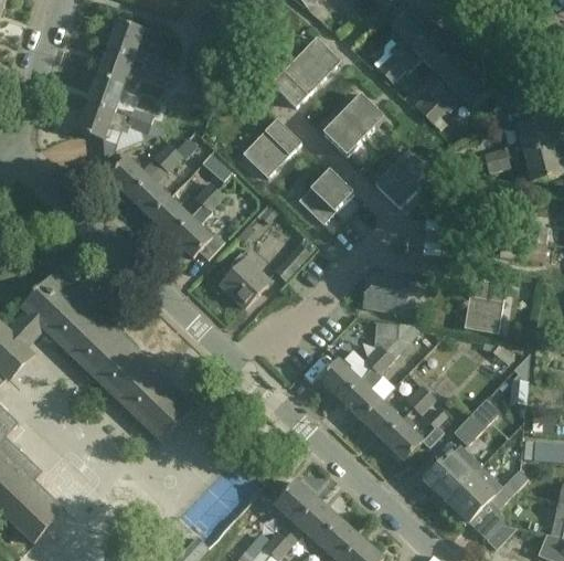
[(224,3),(213,36),(241,45),(251,12),(224,3)]
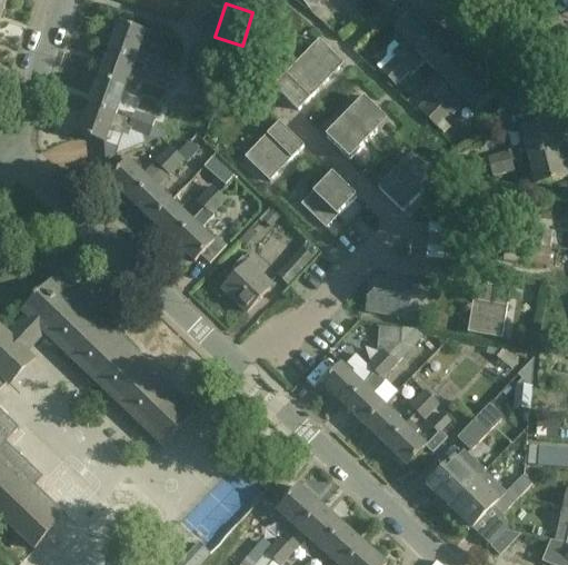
[(401,58),(434,26),(416,8),(395,29),(402,37),(392,47),(395,50),(401,58)]
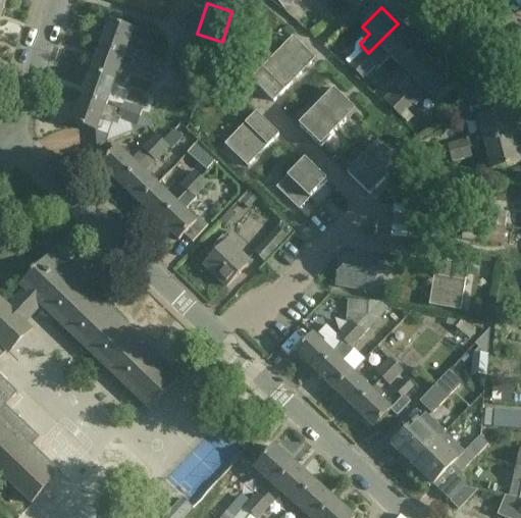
[(125,45),(128,37),(131,37),(134,30),(108,19),(99,45),(122,53),(125,45)]
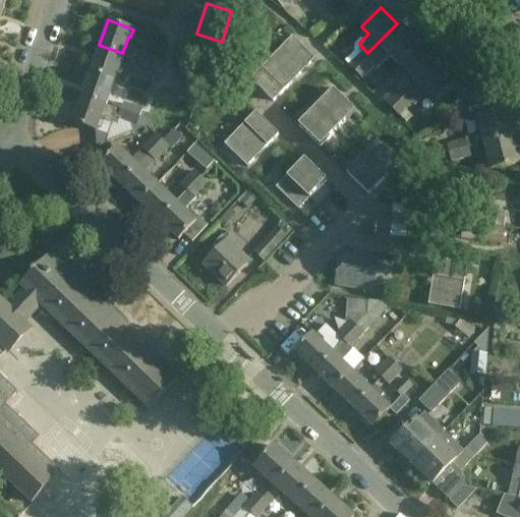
[(397,23),(367,53),(374,61),(377,64),(388,53),(398,63),(417,45),(397,23)]
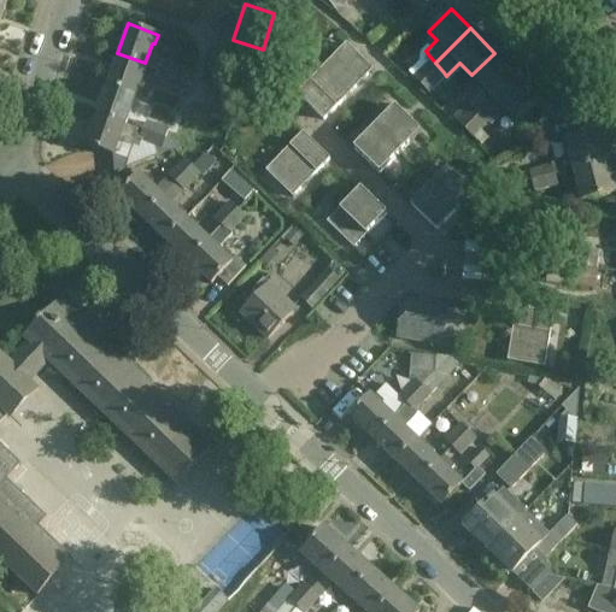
[(333,53),(358,80),(371,66),(345,41),(333,53)]
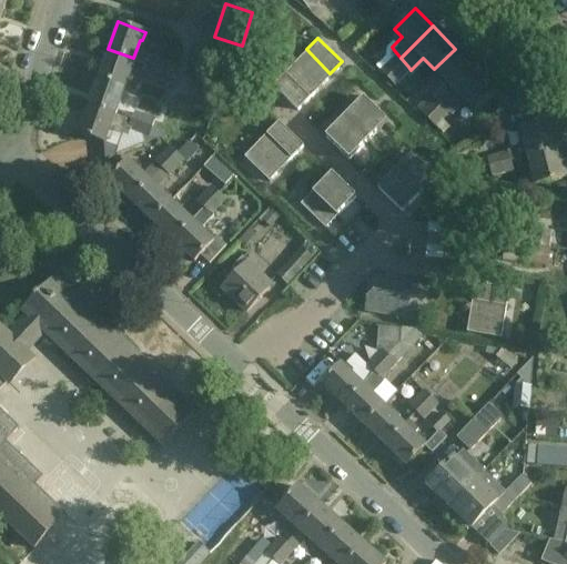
[(133,58),(108,49),(98,77),(123,86),(130,69),(130,68),(133,58)]
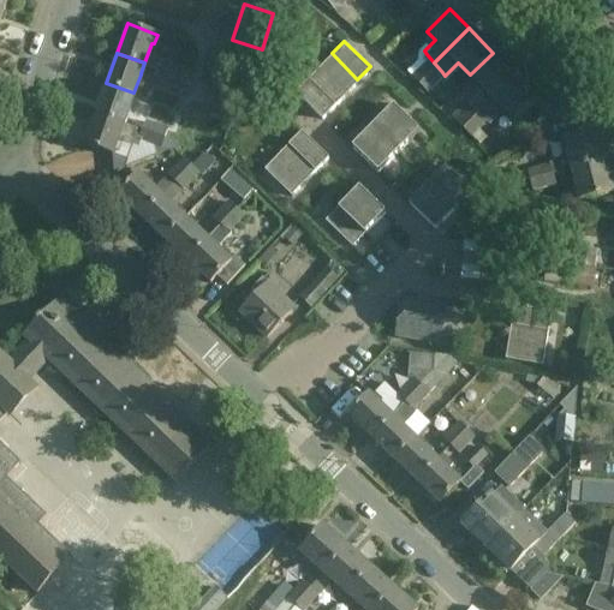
[(345,91),(357,79),(332,53),(319,65),(345,91)]
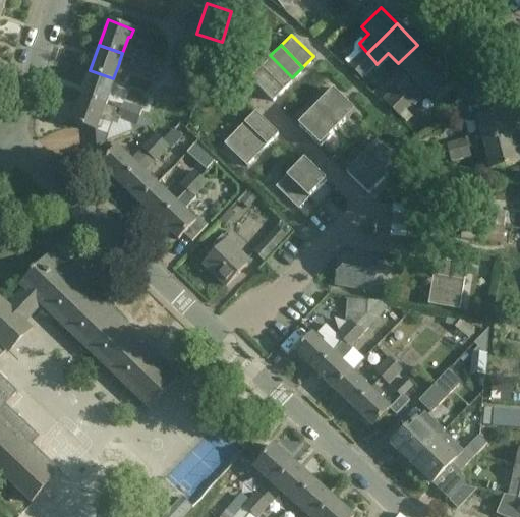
[(417,45),(398,63),(407,72),(396,82),(399,84),(406,92),(436,63),(417,45)]
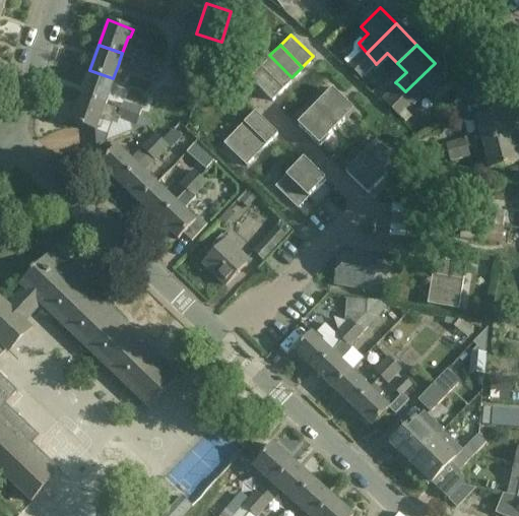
[(367,53),(361,46),(343,64),(349,70),(353,66),(367,53)]
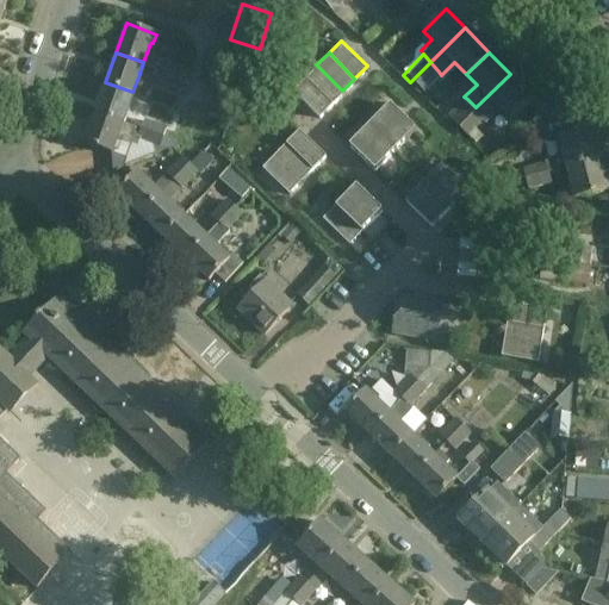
[(162,69),(184,76),(187,67),(166,58),(162,69)]
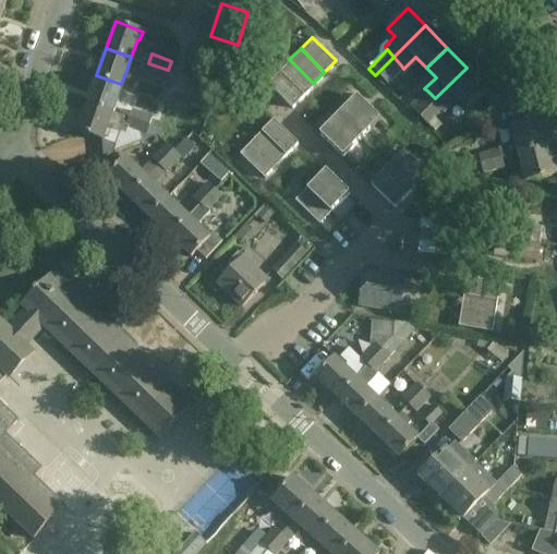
[(394,57),(379,71),(387,80),(401,65),(394,57)]
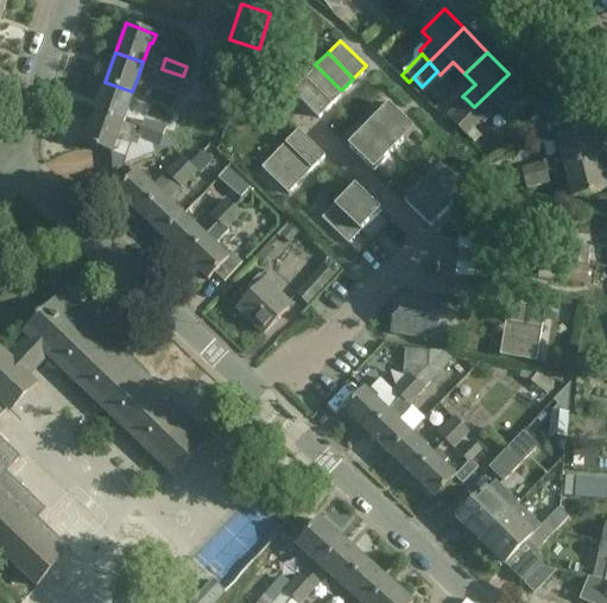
[(341,90),(315,64),(303,77),(329,102),(341,90)]
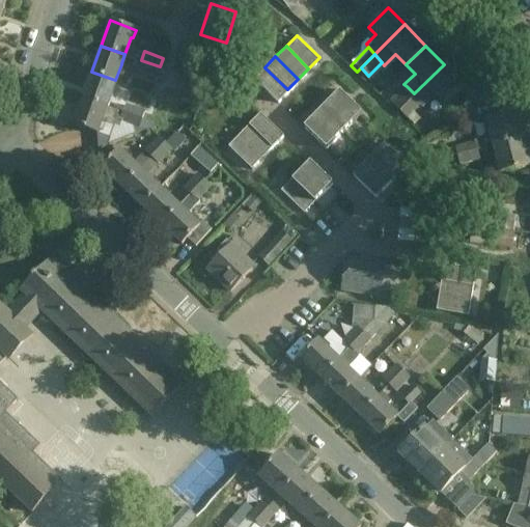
[(138,68),(157,76),(160,68),(160,66),(141,60),(138,68)]
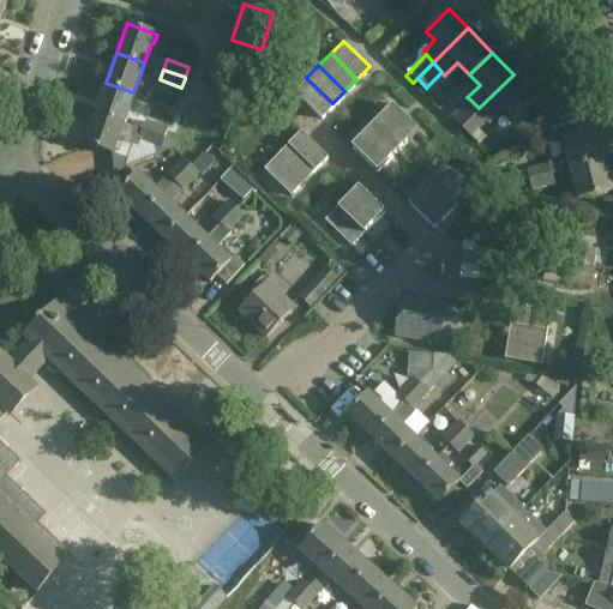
[(536,98),(514,74),(479,108),(485,115),(487,118),(499,104),(515,120),(536,98)]
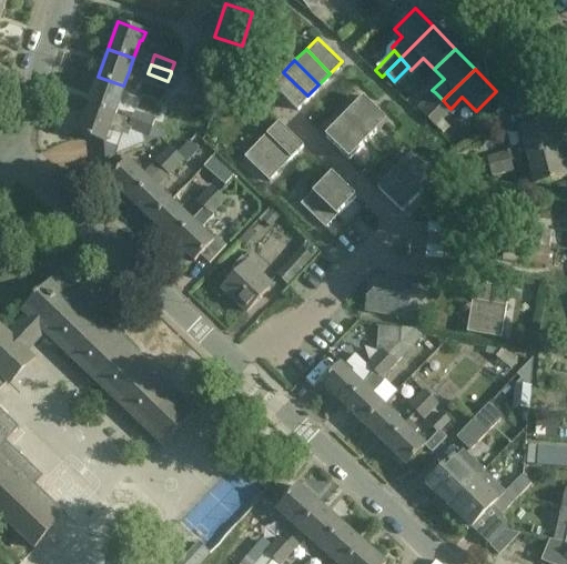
[(307,96),(283,72),(272,83),(296,108),(307,96)]
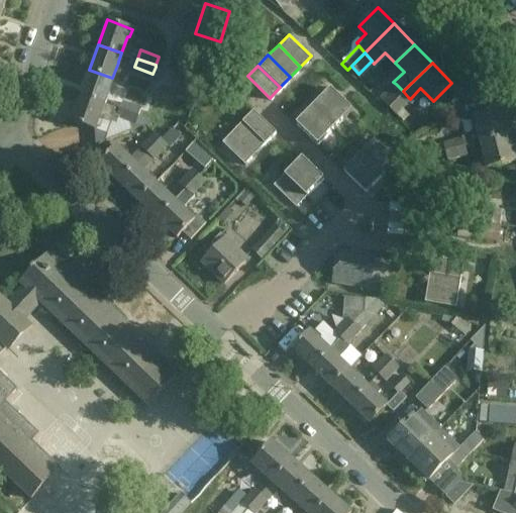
[(112,78),(89,70),(80,94),(104,103),(112,78)]
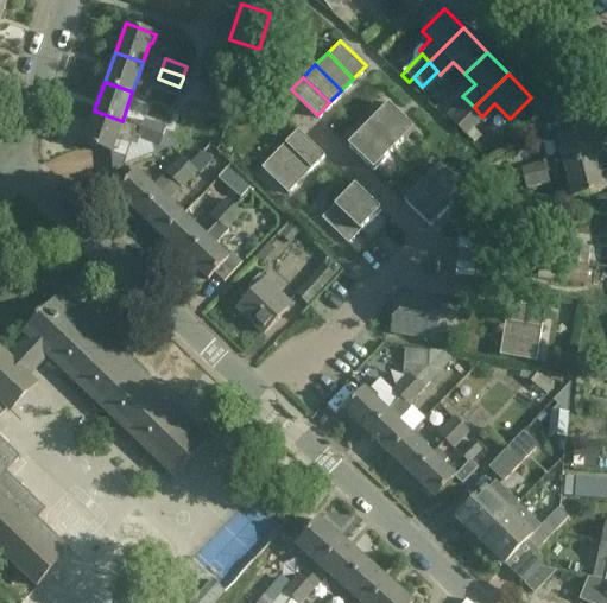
[(474,107),(466,99),(449,115),(457,124),(474,107)]
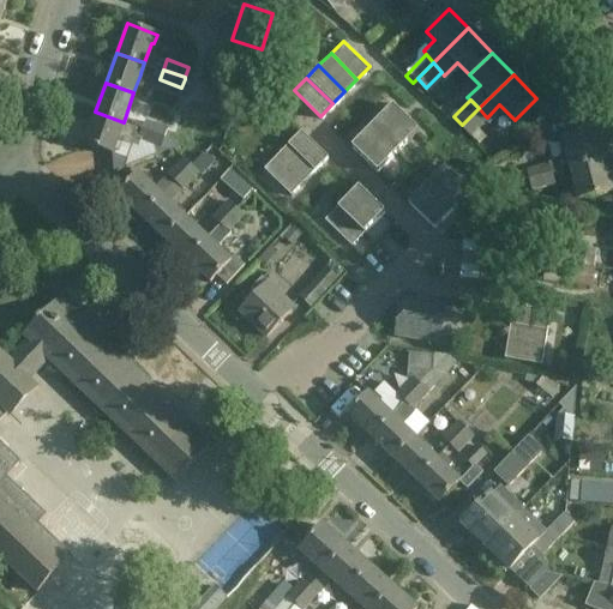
[(394,104),(373,125),(385,137),(406,116),(394,104)]
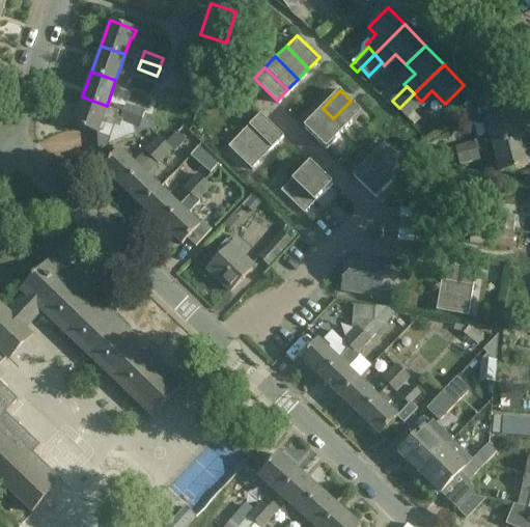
[(419,100),(414,93),(399,108),(405,113),(419,100)]
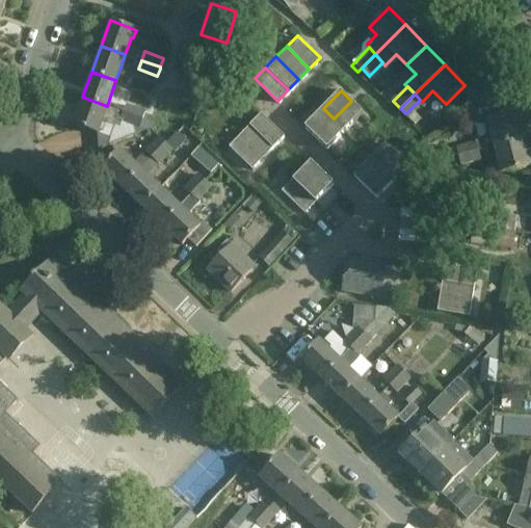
[(141,119),(122,111),(107,106),(82,97),(73,123),(98,131),(99,144),(108,141),(154,123),(141,119)]
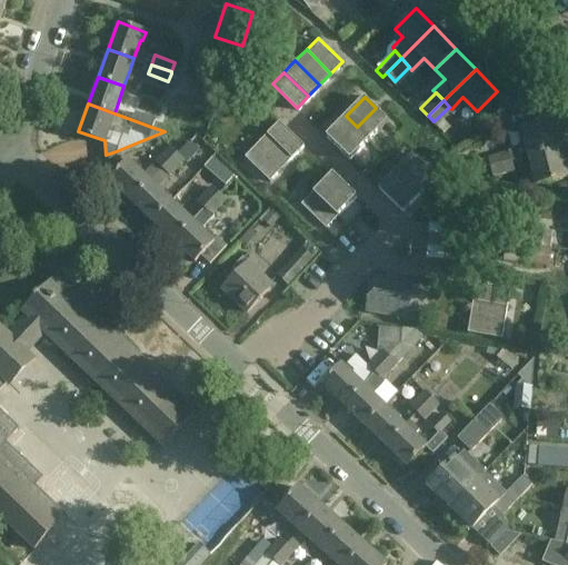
[(130,119),(151,127),(156,114),(135,106),(130,119)]
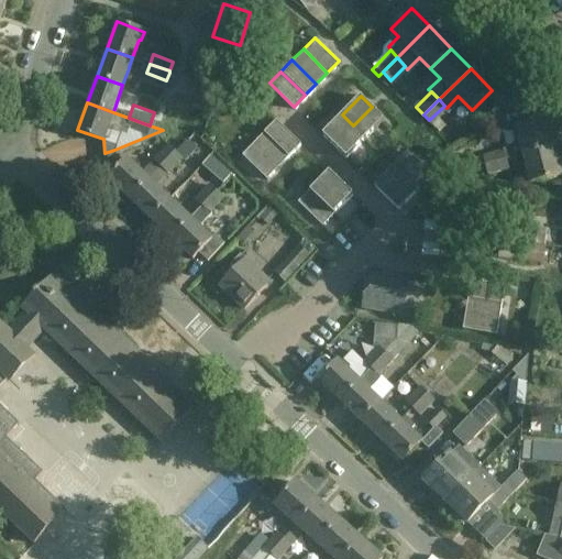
[(363,136),(382,118),(372,107),(353,125),(363,136)]
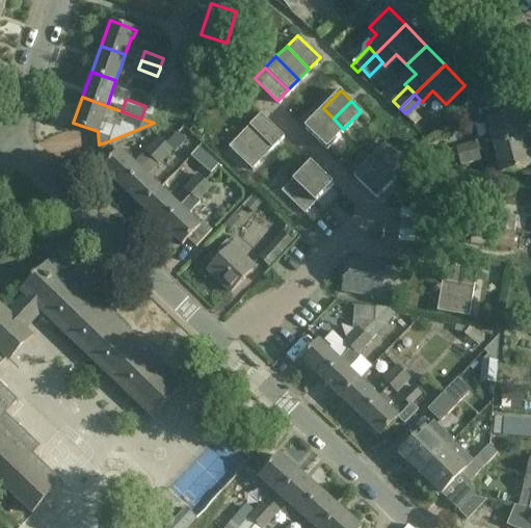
[(316,136),(334,119),(323,108),(306,126),(316,136)]
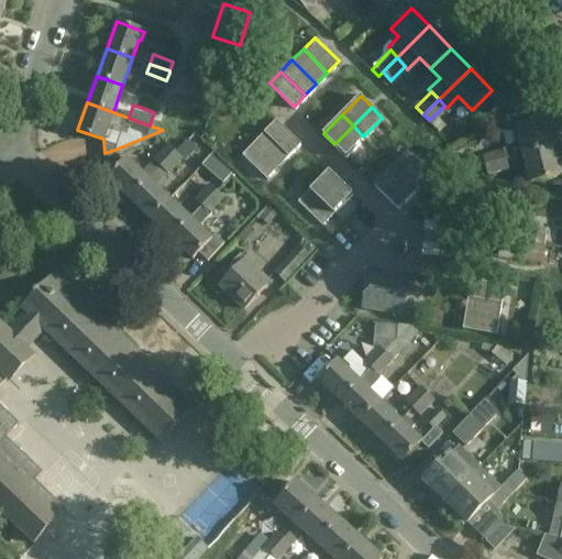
[(506,154),(521,150),(553,142),(547,118),(515,127),(518,138),(504,142),(502,144),(482,149),(484,160),(506,154)]
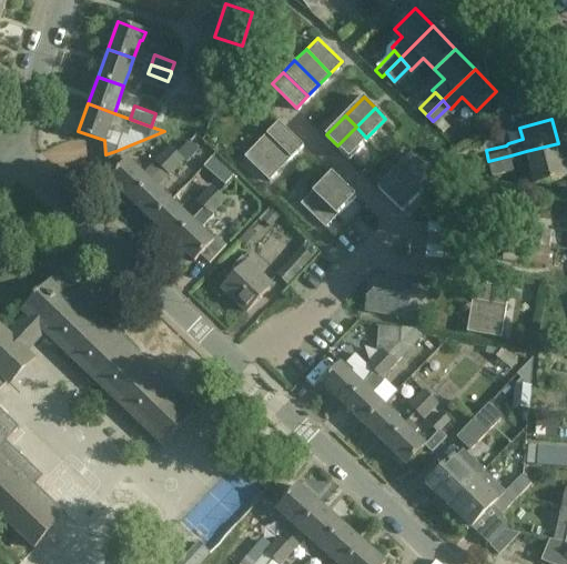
[(279,120),(267,131),(291,154),(302,143),(279,120)]
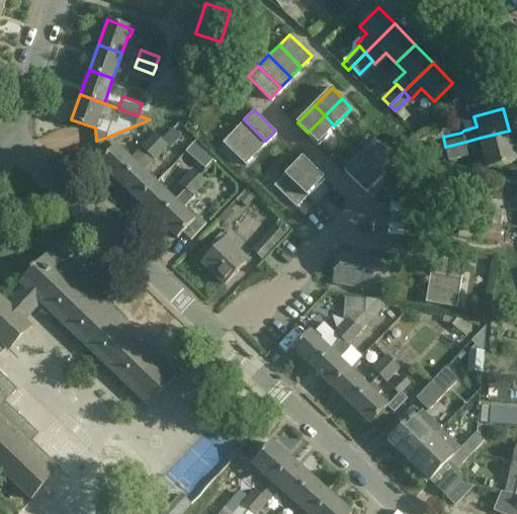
[(325,115),(308,133),(317,143),(334,125),(325,115)]
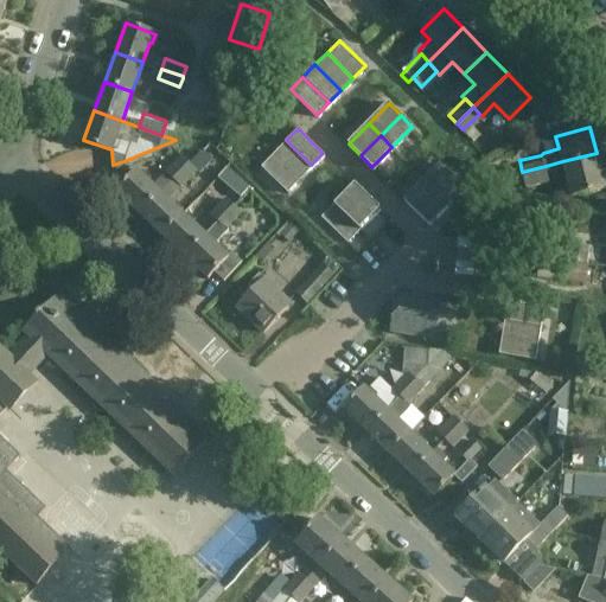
[(274,152),(300,177),(311,165),(286,140),(274,152)]
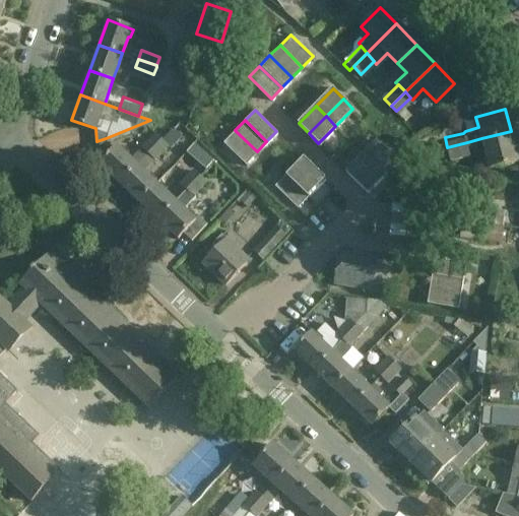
[(257,151),(235,130),(224,140),(247,162),(257,151)]
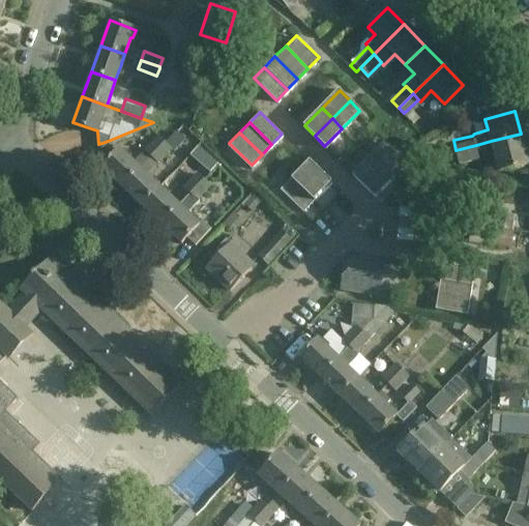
[(156,134),(143,148),(151,155),(165,141),(156,134)]
